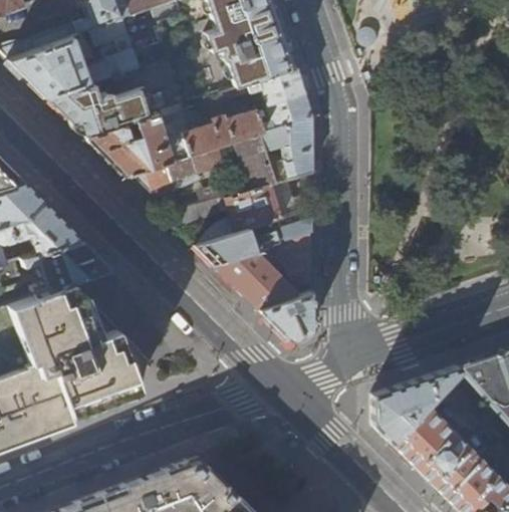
[(0,0),(0,15),(24,7),(21,0),(0,0)]
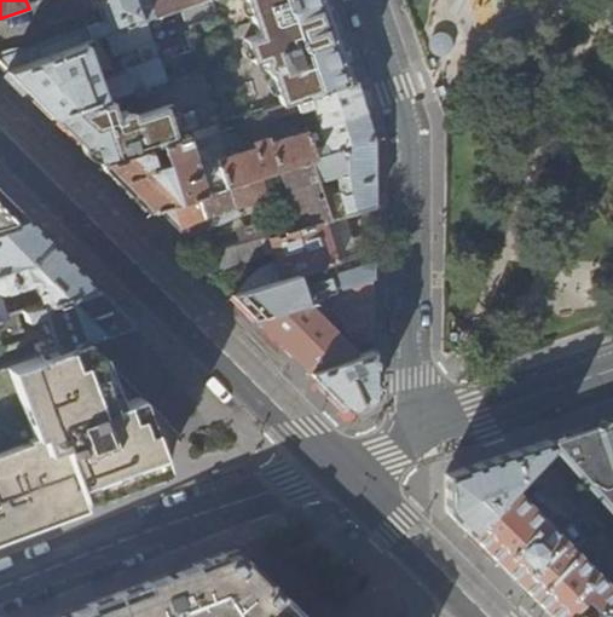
[(99,0),(108,24),(0,61),(13,73),(150,24),(140,0),(99,0)]
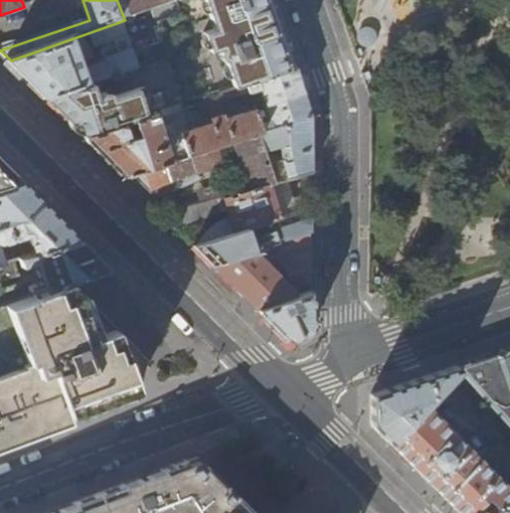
[(179,0),(184,15),(161,24),(168,42),(137,53),(142,68),(49,99),(68,118),(79,129),(90,139),(160,115),(167,113),(211,99),(221,95),(299,69),(297,62),(295,56),(275,0),(179,0)]
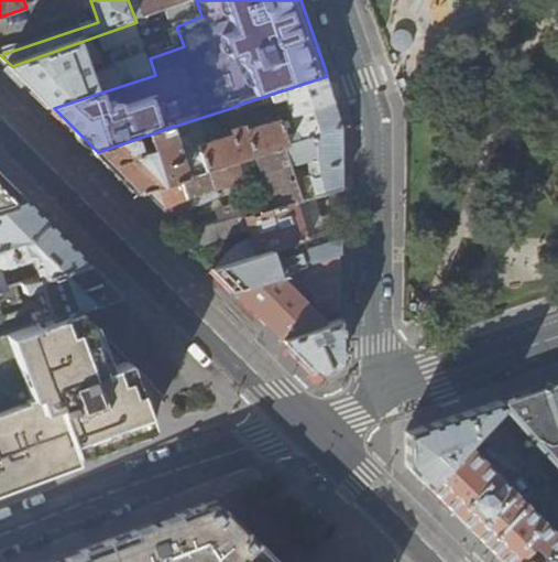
[(196,0),(139,0),(146,19),(196,0)]
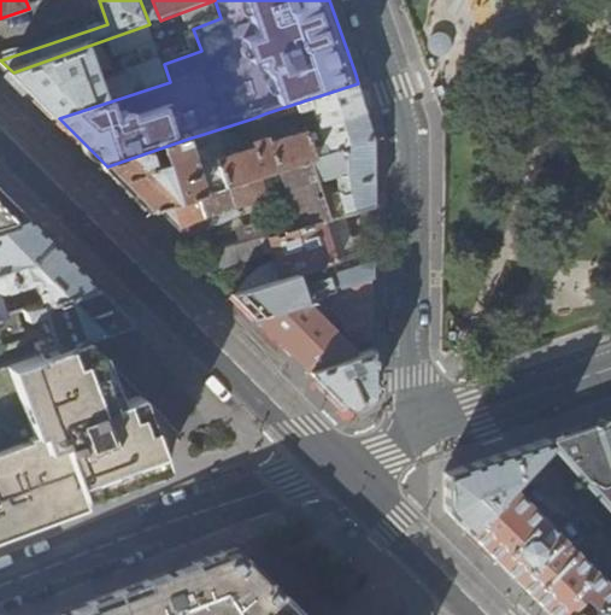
[(117,59),(157,46),(150,24),(13,72),(37,98),(59,118),(170,82),(164,64),(163,60),(125,74),(128,81),(111,86),(107,75),(101,77),(93,54),(105,51),(104,46),(107,46),(112,44),(117,59)]
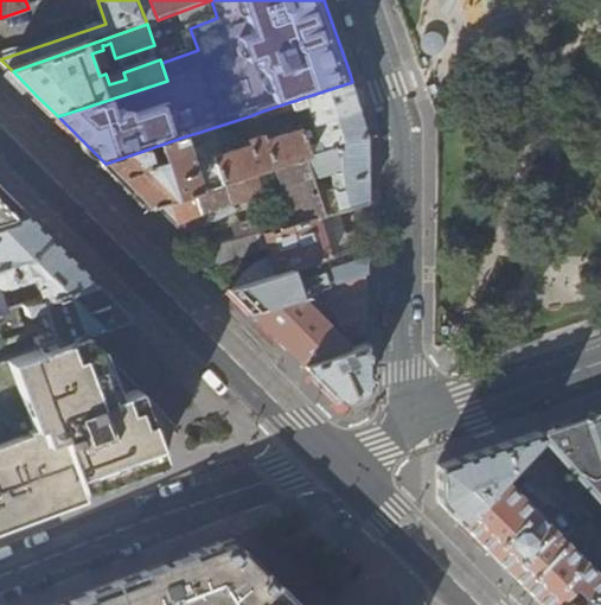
[(358,100),(352,82),(261,112),(264,121),(311,107),(317,126),(362,110),(358,100)]
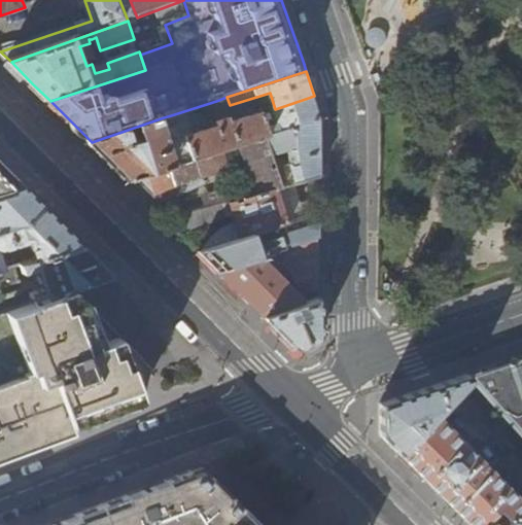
[(318,106),(314,96),(275,109),(280,125),(270,128),(273,136),(323,120),(318,106)]
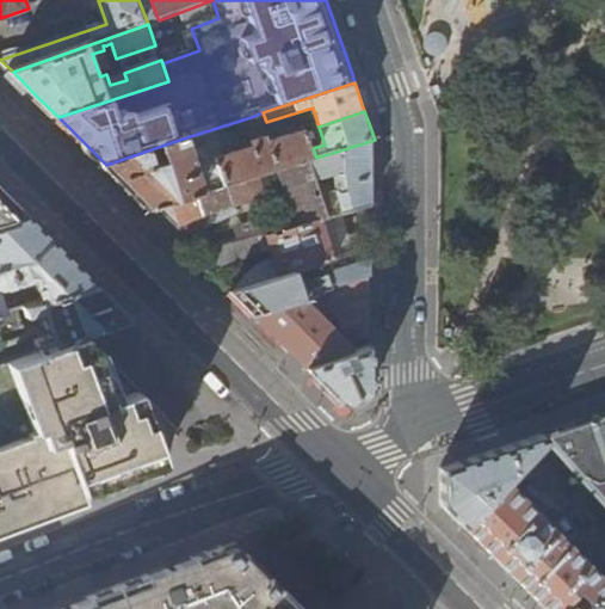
[(252,122),(251,117),(198,134),(199,139),(252,122)]
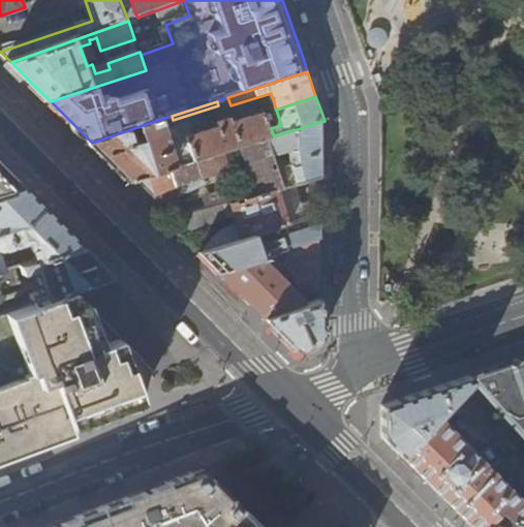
[(170,132),(164,118),(92,143),(112,163),(131,182),(143,178),(262,141),(254,118),(236,124),(234,119),(221,123),(223,128),(187,140),(183,127),(170,132)]
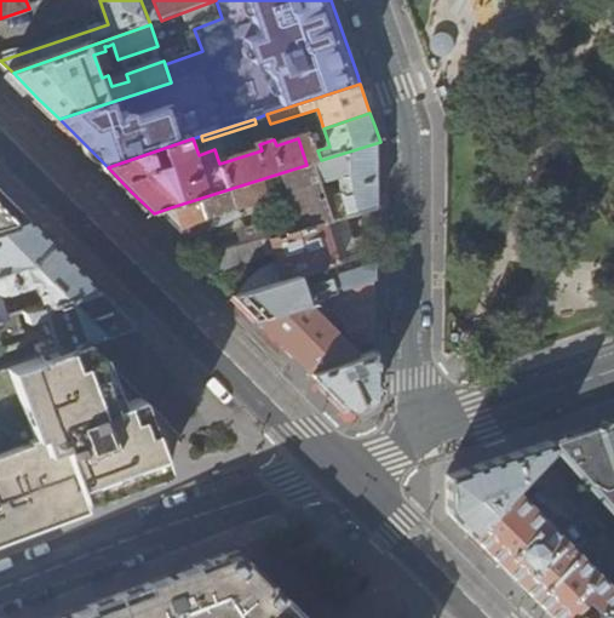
[(380,189),(380,142),(321,160),(315,162),(322,186),(343,181),(344,196),(327,201),(334,222),(380,209),(380,189)]
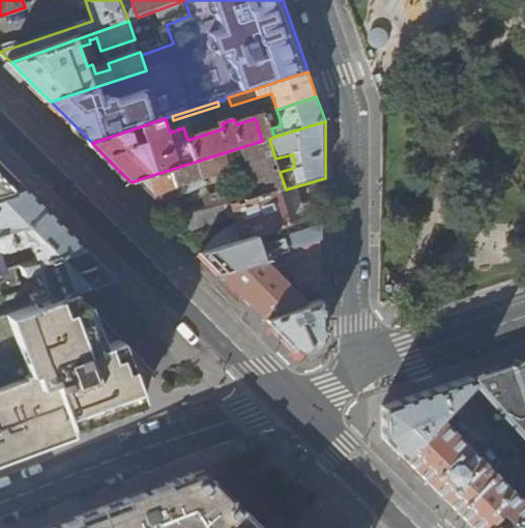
[(262,141),(143,178),(157,194),(170,207),(179,197),(206,188),(204,182),(226,175),(229,168),(229,166),(239,163),(238,162),(248,158),(258,192),(246,195),(243,186),(232,191),(236,204),(236,205),(281,192),(286,189),(280,172),(275,158),(269,139),(262,141)]
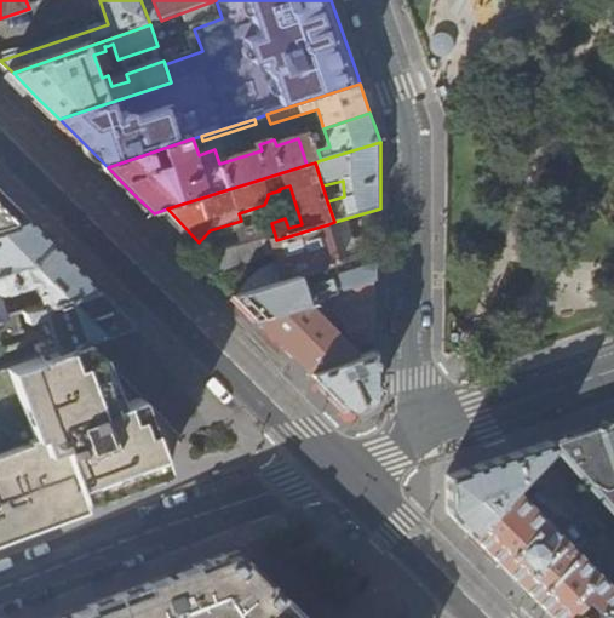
[(0,233),(24,225),(11,213),(0,201),(0,233)]
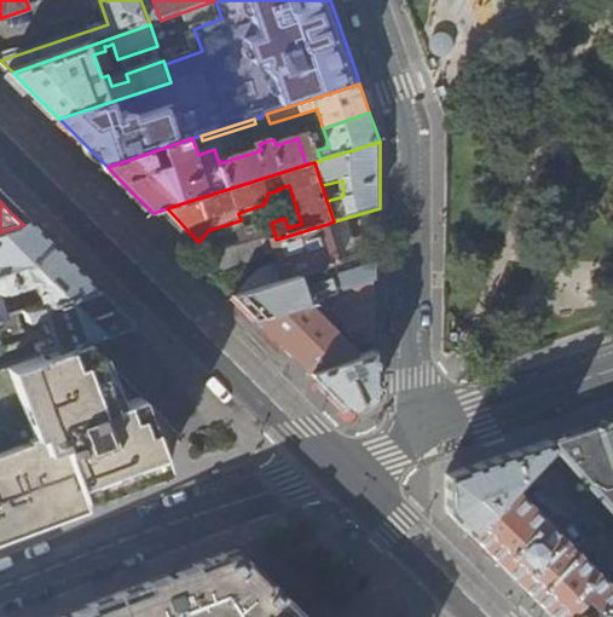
[(341,264),(328,224),(276,240),(276,238),(264,242),(267,254),(277,252),(281,263),(267,267),(241,298),(341,264)]
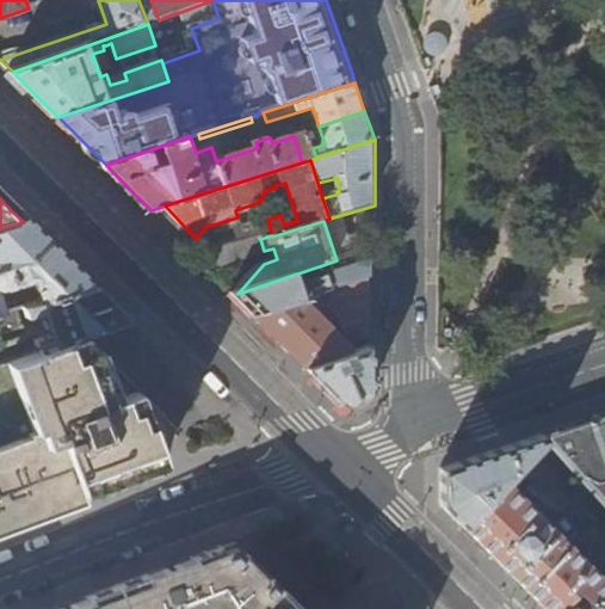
[(24,222),(0,229),(0,319),(0,320),(0,319),(0,302),(2,302),(0,296),(0,295),(23,288),(25,295),(30,294),(35,309),(92,291),(65,264),(35,233),(24,222)]
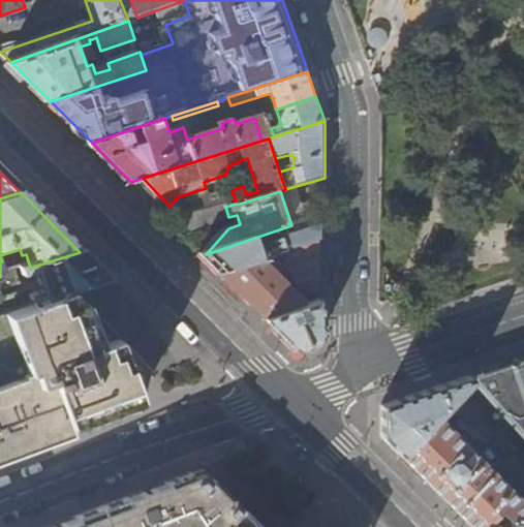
[(229,220),(228,217),(225,207),(171,221),(185,237),(186,235),(185,234),(193,230),(229,220)]
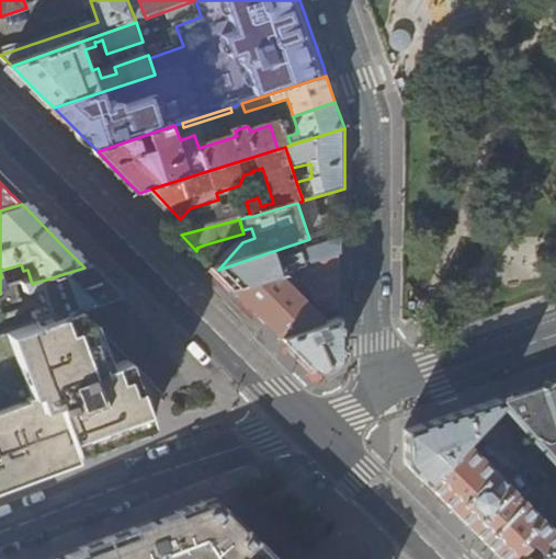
[(344,228),(309,239),(218,270),(216,271),(228,282),(237,292),(325,261),(344,254),(344,228)]
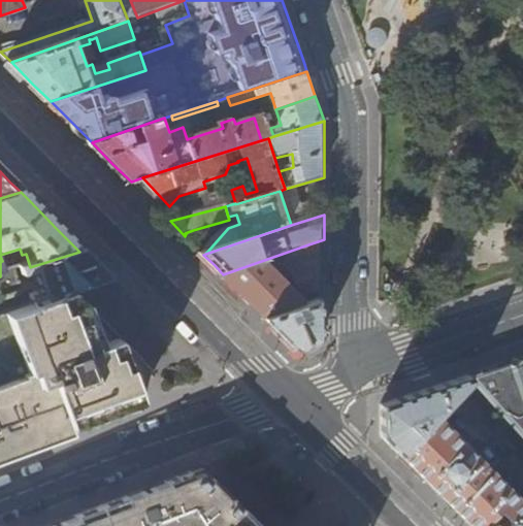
[(197,234),(193,230),(185,233),(186,234),(185,236),(192,242),(197,234)]
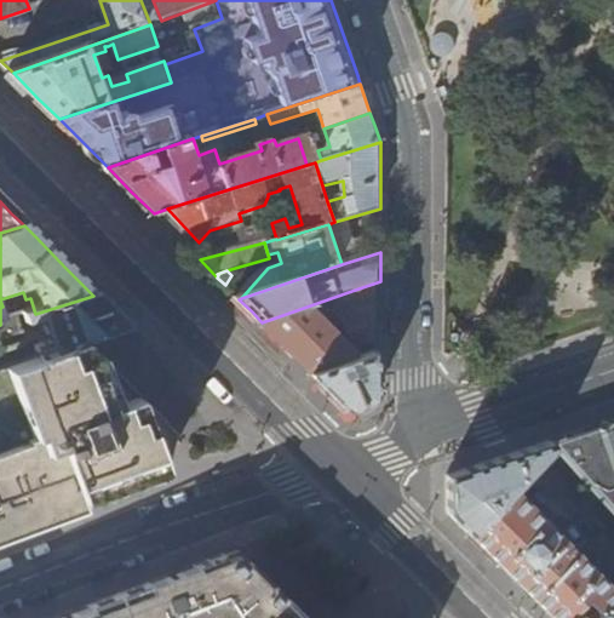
[(361,298),(359,289),(262,322),(265,325),(299,360),(315,376),(379,353),(379,344),(379,316),(379,304),(366,310),(361,298)]
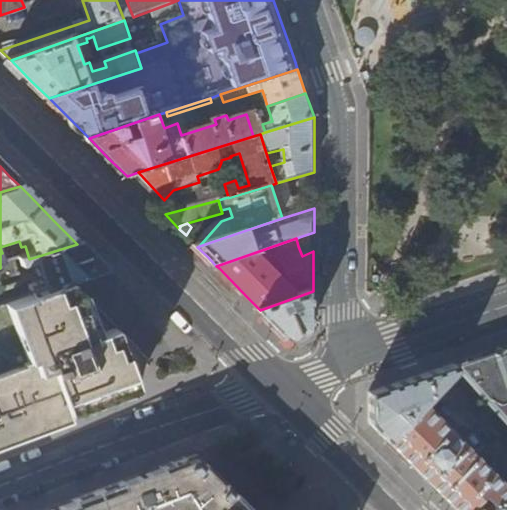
[(77,244),(29,259),(16,263),(20,273),(31,269),(37,287),(25,291),(28,299),(67,287),(86,280),(97,277),(107,274),(92,259),(90,257),(77,244)]
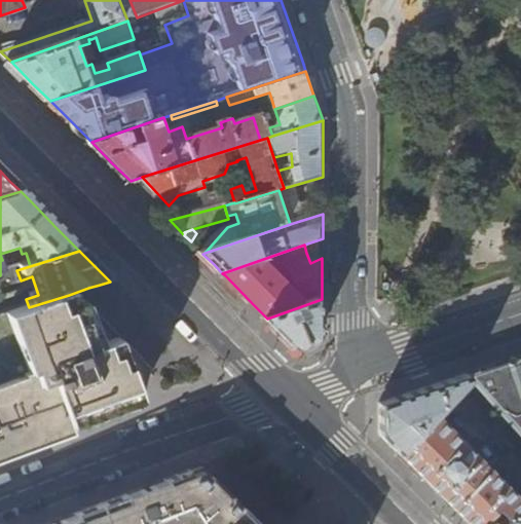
[(103,411),(140,399),(146,373),(132,358),(118,344),(104,330),(90,316),(77,303),(69,295),(29,307),(0,316),(0,463),(44,447),(70,438),(65,424),(103,411)]
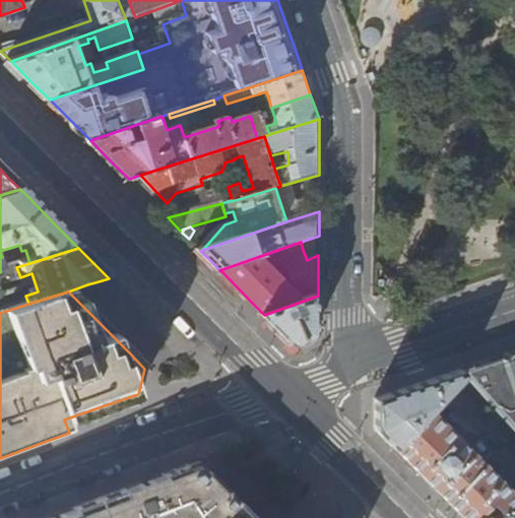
[(318,308),(318,296),(264,315),(270,321),(280,331),(282,333),(295,345),(319,336),(319,333),(319,329),(319,310),(318,308)]
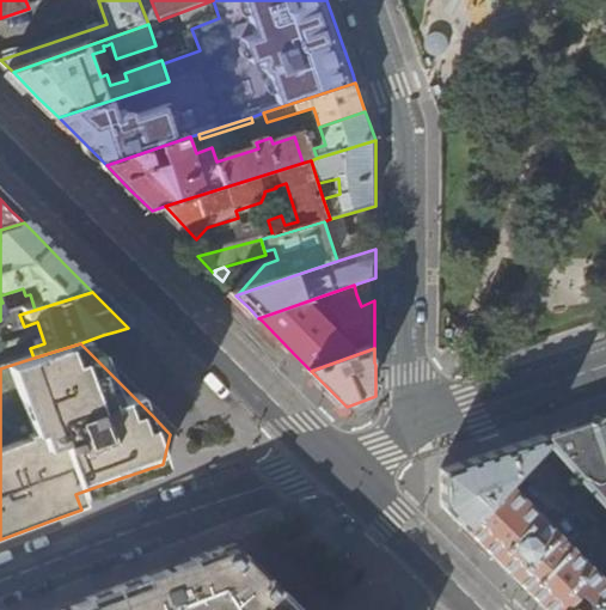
[(375,406),(375,396),(347,407),(354,414),(375,406)]
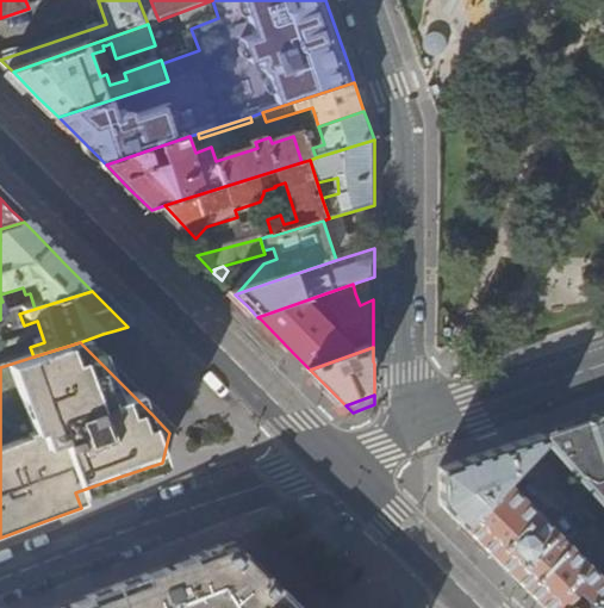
[(603,416),(547,435),(550,441),(603,501),(603,597),(572,607),(603,607),(603,416)]
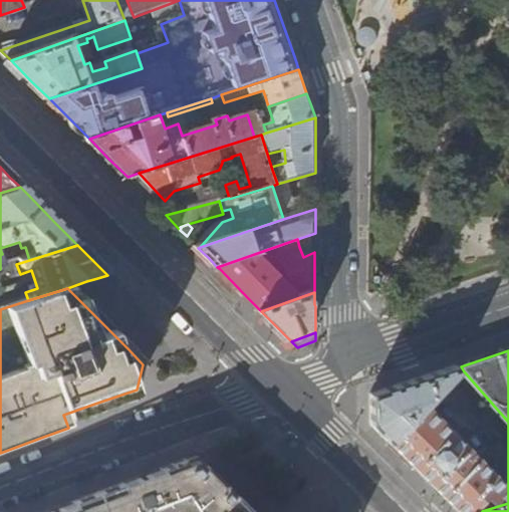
[(464,371),(461,366),(430,376),(374,396),(374,409),(374,425),(383,433),(393,443),(429,407),(464,371)]
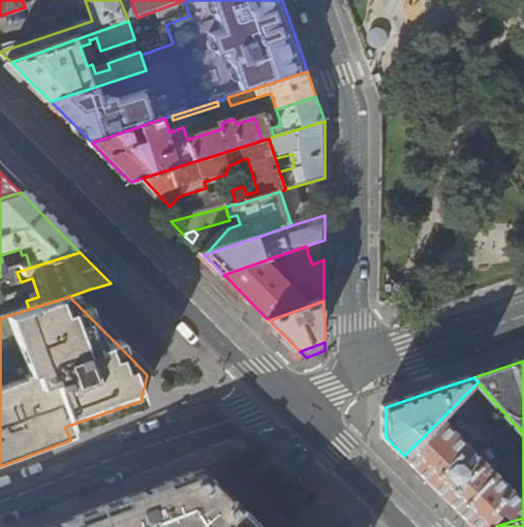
[(496,526),(523,518),(523,499),(441,419),(404,456),(452,503),(474,526),(496,526)]
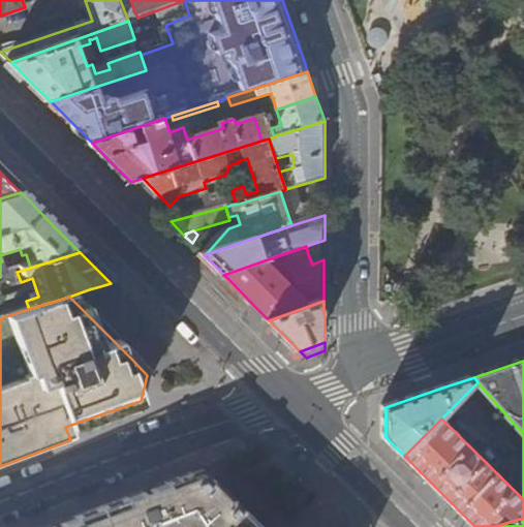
[(250,526),(245,522),(207,484),(198,474),(160,489),(90,516),(60,526),(250,526)]
